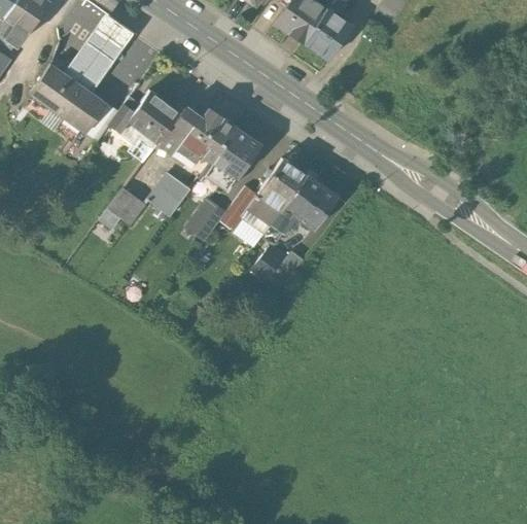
[(0,0),(0,18),(1,19),(13,0),(0,0)]
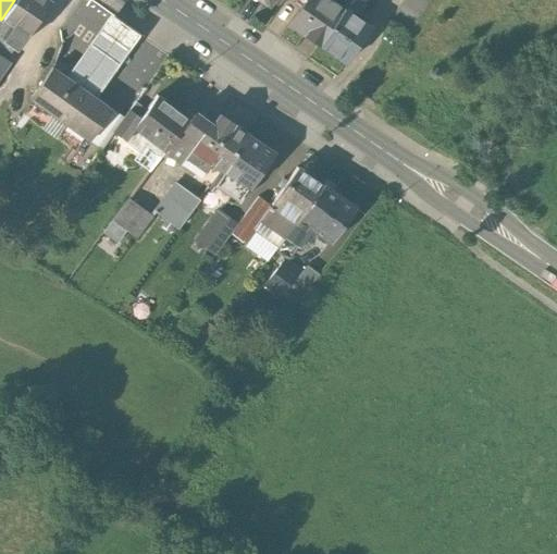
[(53,2),(49,0),(14,0),(1,20),(13,28),(4,41),(20,51),(53,2)]
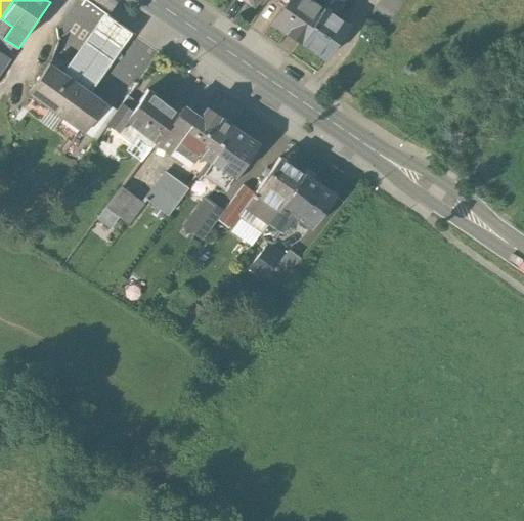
[(284,0),(269,23),(301,42),(325,7),(315,0),(284,0)]
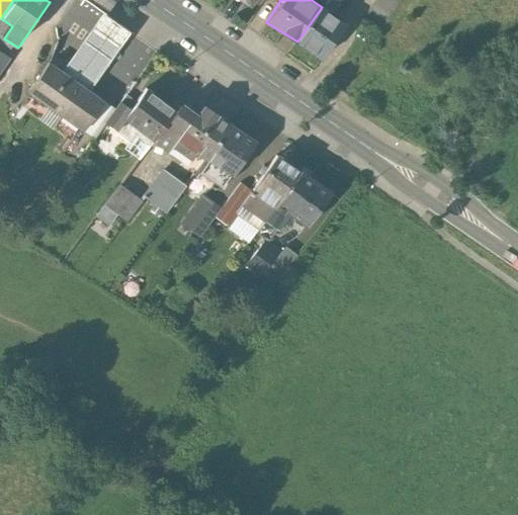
[(326,0),(322,7),(297,41),(321,58),(345,23),(334,15),(344,0),(326,0)]
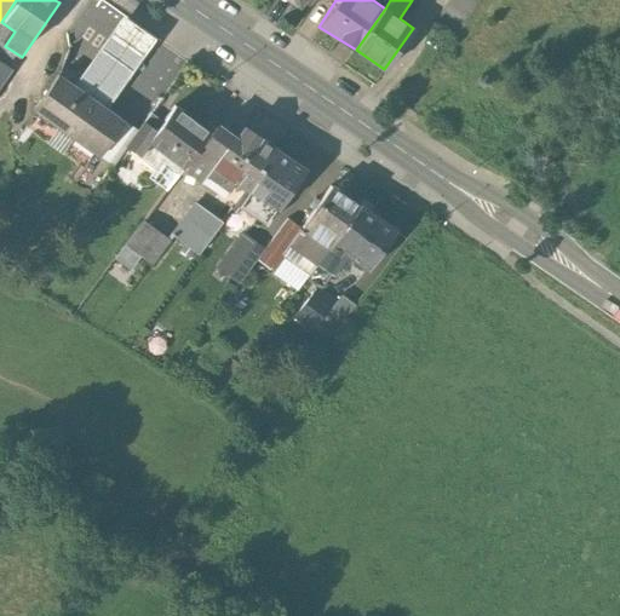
[(158,40),(125,16),(109,39),(76,84),(109,107),(142,62),(158,40)]
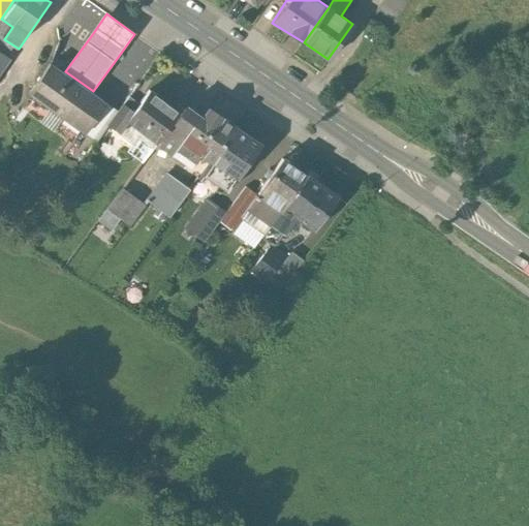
[(0,76),(12,59),(0,50),(0,76)]
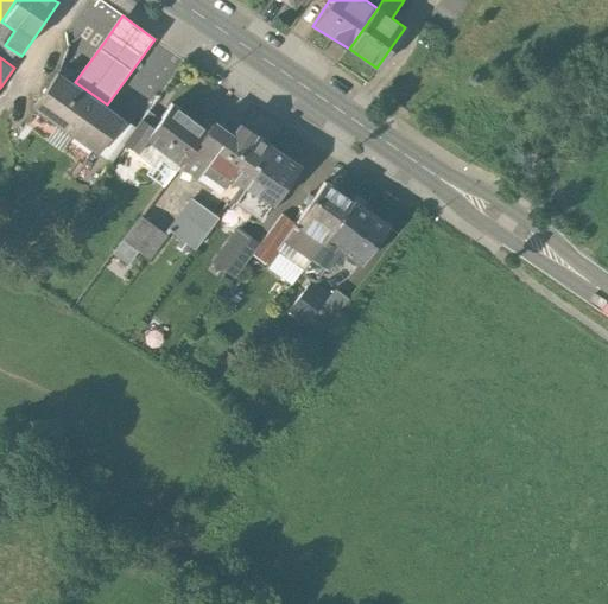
[(107,105),(75,82),(58,70),(23,122),(81,163),(90,150),(99,156),(125,119),(125,116),(107,105)]
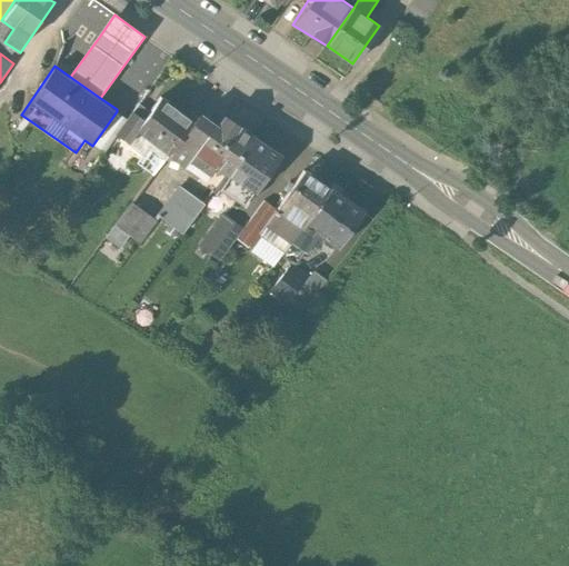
[(192,121),(161,98),(152,111),(128,144),(143,155),(149,147),(165,159),(168,156),(192,121)]
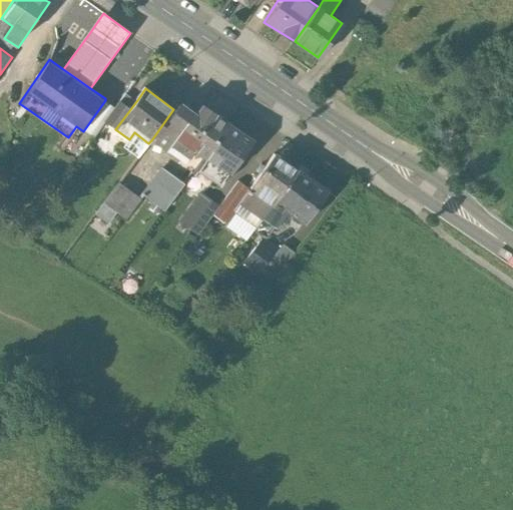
[(103,121),(115,129),(137,100),(126,91),(114,107),(103,121)]
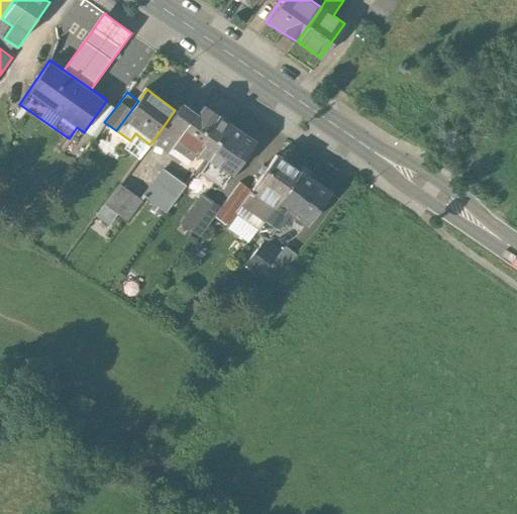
[(115,108),(106,101),(84,132),(94,138),(104,122),(115,108)]
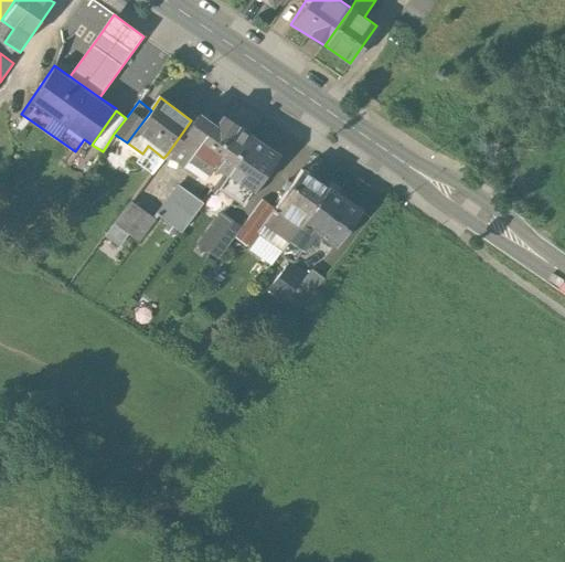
[(224,173),(253,135),(225,115),(217,126),(198,112),(191,120),(167,155),(183,167),(187,162),(208,178),(215,167),(224,173)]
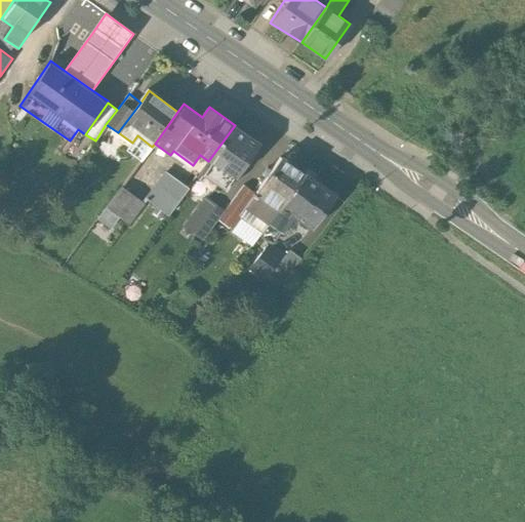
[(235,125),(208,161),(198,176),(213,188),(225,172),(234,179),(259,144),(235,125)]
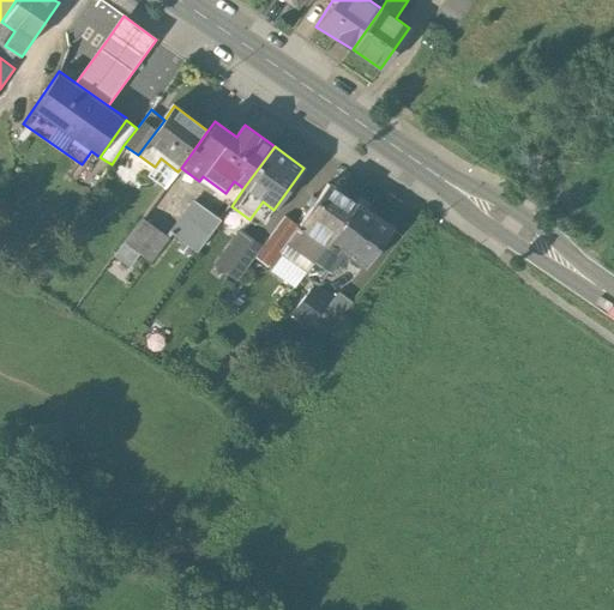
[(161,158),(155,167),(148,176),(164,188),(178,171),(161,158)]
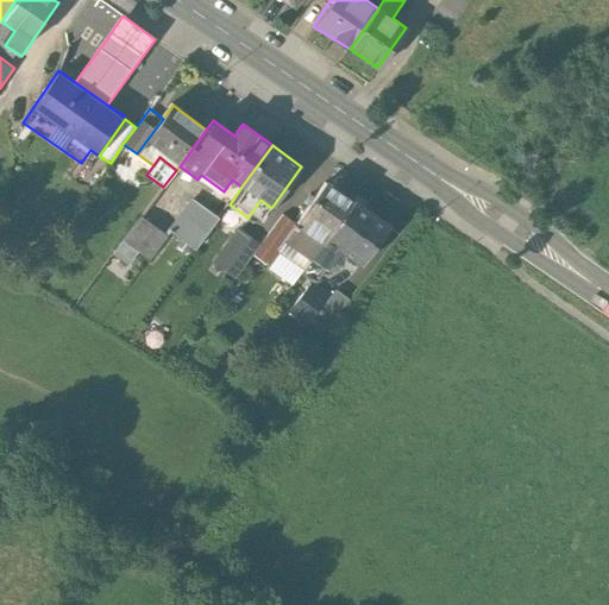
[(352,201),(326,182),(296,222),(265,265),(292,284),(309,259),(352,201)]
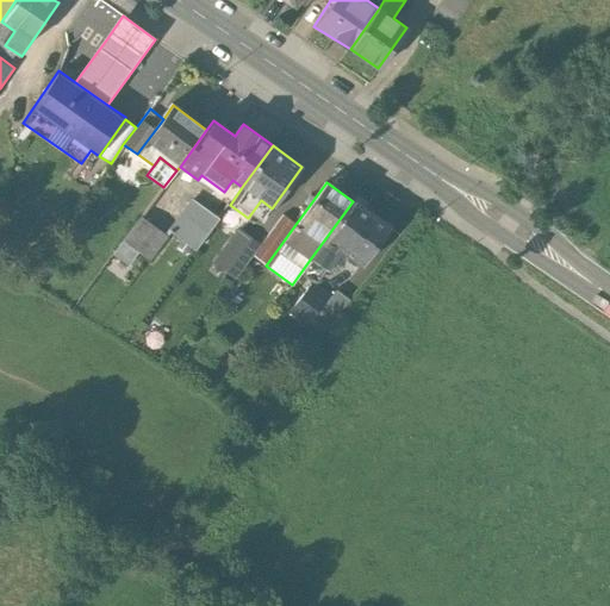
[(218,219),(193,199),(169,231),(194,250),(218,219)]
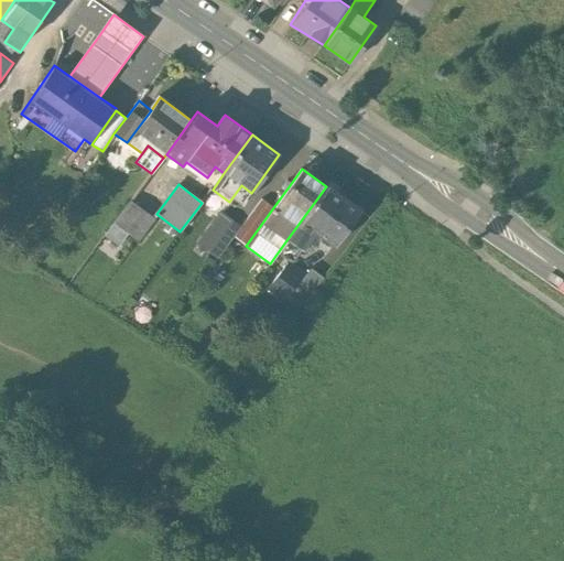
[(326,186),(286,240),(310,257),(323,239),(336,248),(362,213),(326,186)]
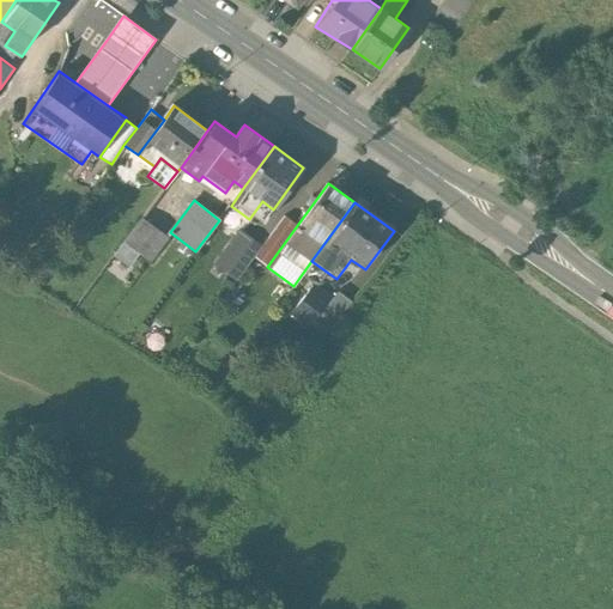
[(254,257),(267,267),(298,224),(286,215),(263,245),(254,257)]
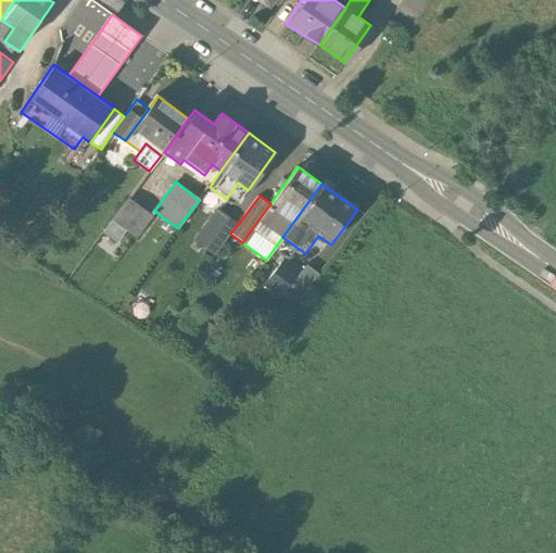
[(156,216),(130,197),(96,241),(112,254),(129,230),(140,239),(156,216)]
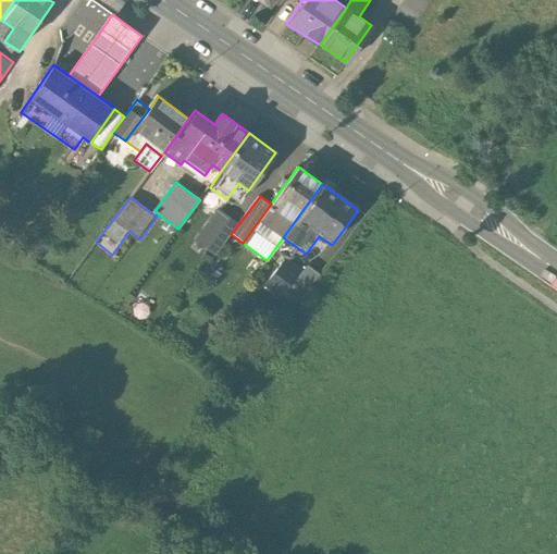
[(239,223),(220,209),(196,239),(217,255),(231,234),(239,223)]
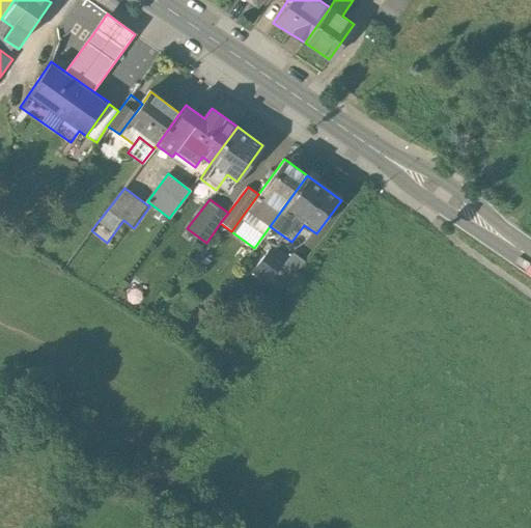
[(288,258),(274,247),(252,273),(267,285),(288,258)]
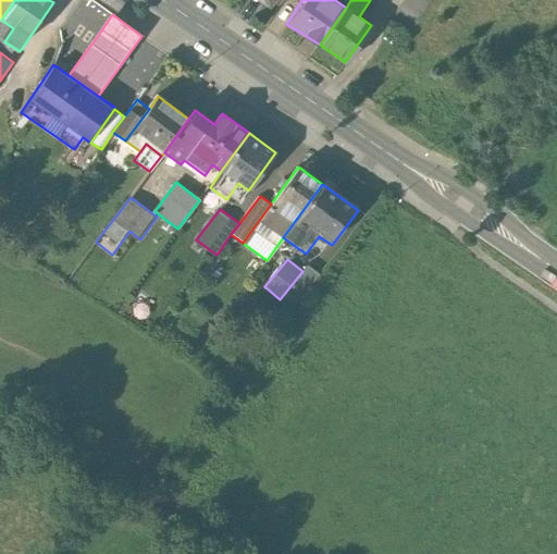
[(73,271),(57,261),(52,269),(69,279),(73,271)]
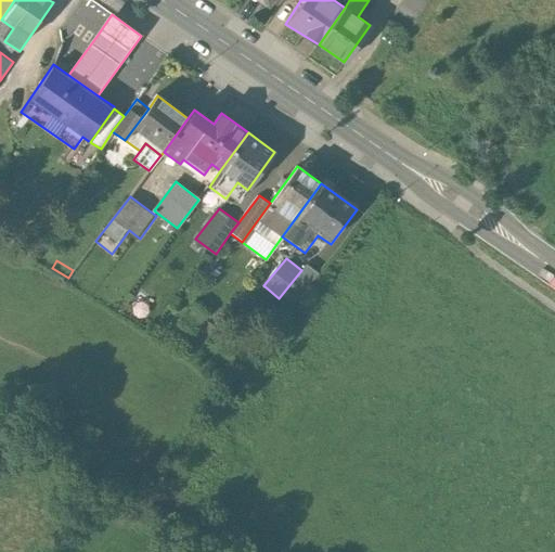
[(198,354),(191,347),(186,354),(193,359),(198,354)]
